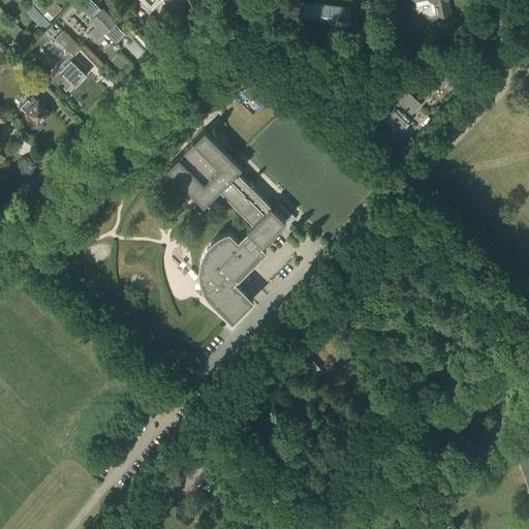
[(45,6),(47,3),(45,4),(41,0),(31,0),(29,3),(39,13),(45,6)]
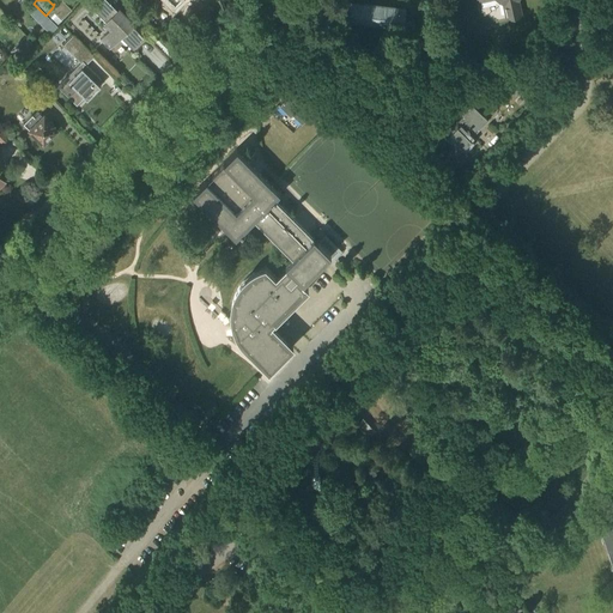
[(46,16),(48,18),(49,17),(56,24),(72,10),(61,0),(56,0),(54,4),(53,7),(46,16)]
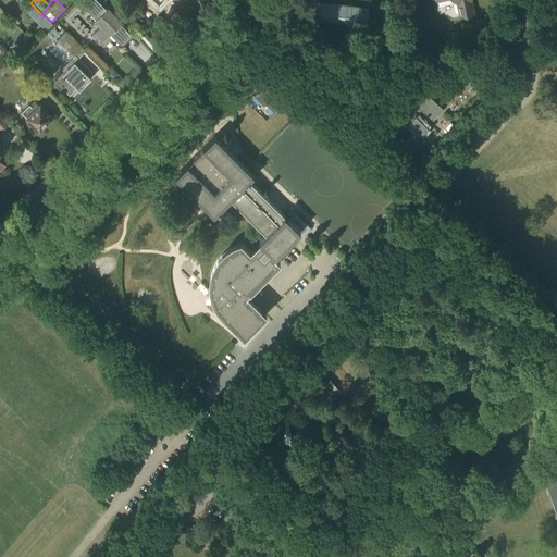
[(99,1),(97,0),(91,0),(85,8),(102,25),(91,36),(100,45),(111,34),(121,44),(131,34),(116,20),(119,17),(114,13),(112,14),(100,2),(101,2),(100,1),(99,1)]
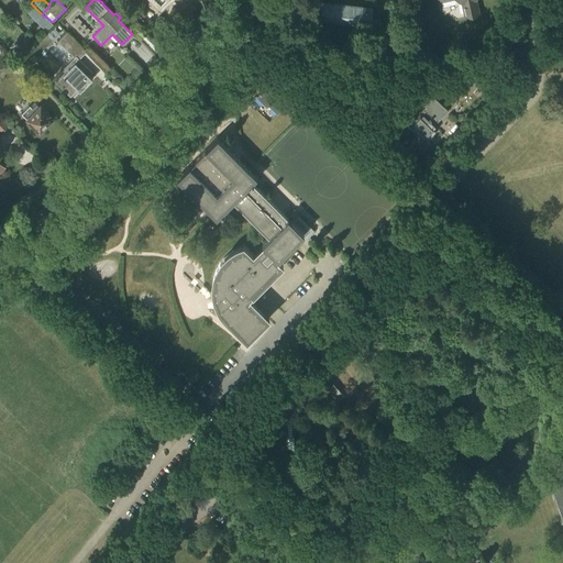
[(476,0),(440,0),(441,2),(448,0),(457,0),(462,2),(465,17),(479,13),(476,0)]
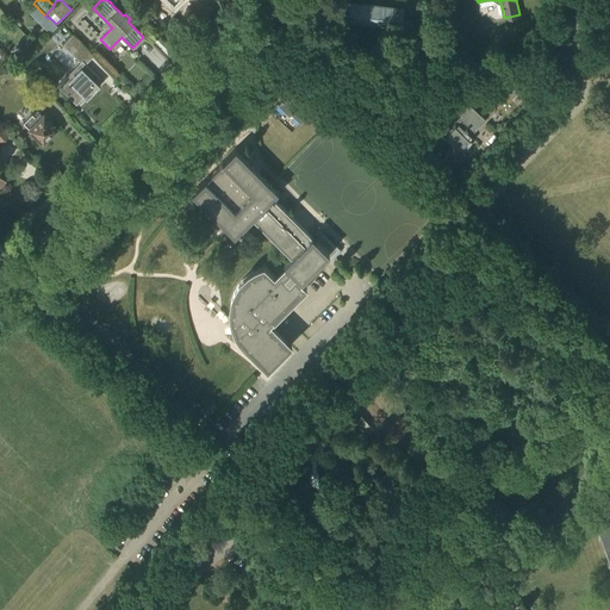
[(346,22),(392,26),(394,7),(348,1),(346,22)]
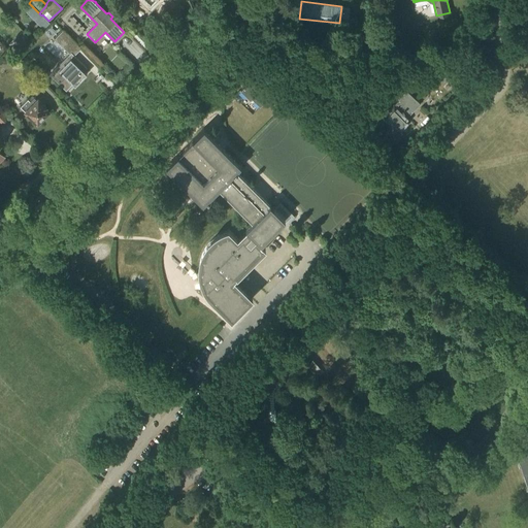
[(66,91),(73,84),(75,86),(86,74),(81,70),(85,67),(87,68),(74,56),(81,48),(63,30),(55,39),(70,55),(50,74),(66,91)]
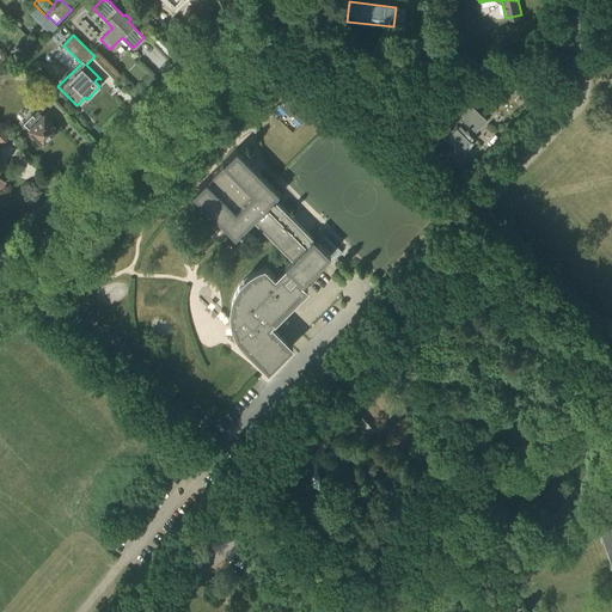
[(29,40),(13,55),(20,62),(36,47),(29,40)]
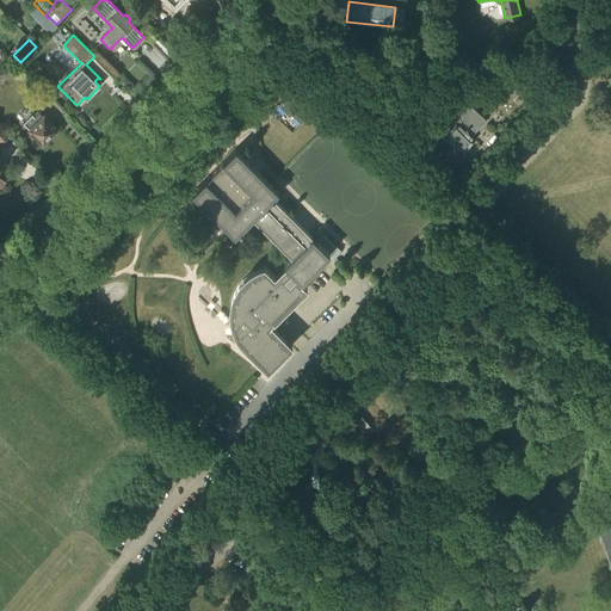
[(476,90),(492,75),(486,69),(470,84),(476,90)]
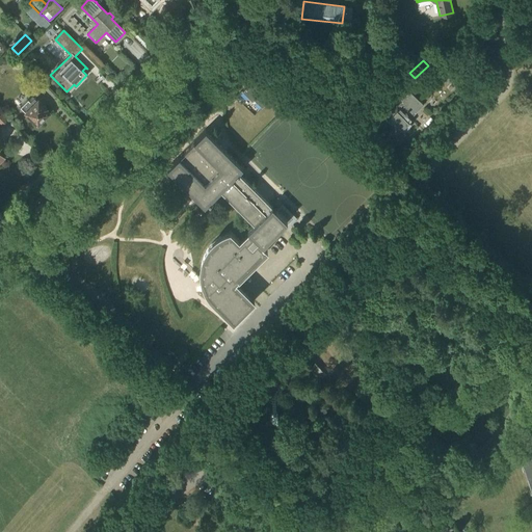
[(451,81),(457,75),(452,70),(446,75),(451,81)]
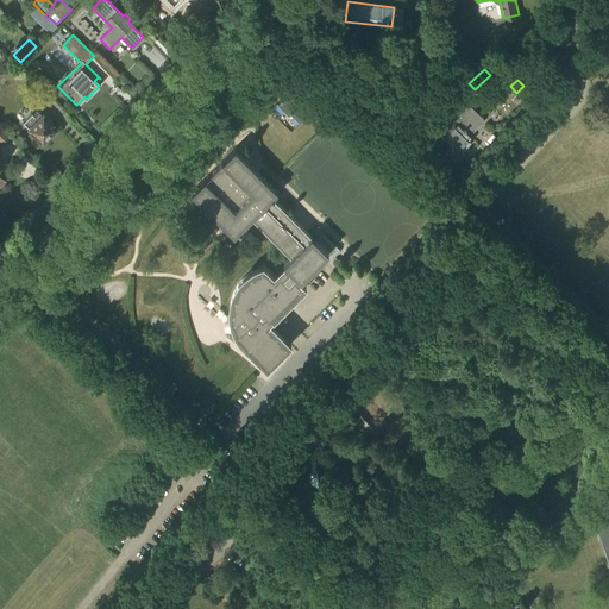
[(534,101),(546,90),(540,85),(529,95),(534,101)]
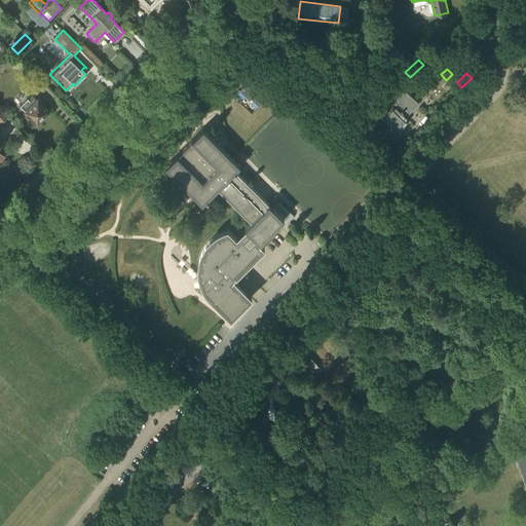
[(37,94),(45,85),(34,74),(25,82),(37,94)]
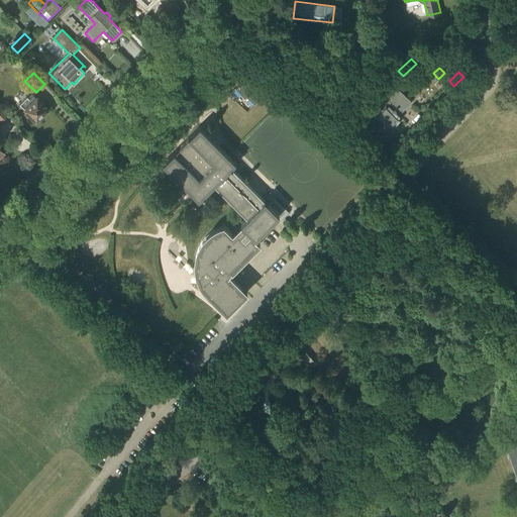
[(267,93),(249,76),(240,85),(239,84),(238,86),(239,86),(235,90),(242,96),(244,94),(247,96),(246,97),(254,105),(260,100),(264,104),(270,98),(267,94),(267,93)]
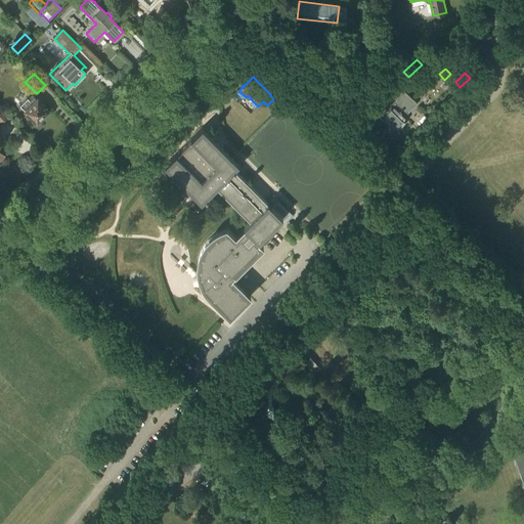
[(387,123),(412,98),(403,90),(397,96),(398,97),(391,104),(380,116),(387,123)]
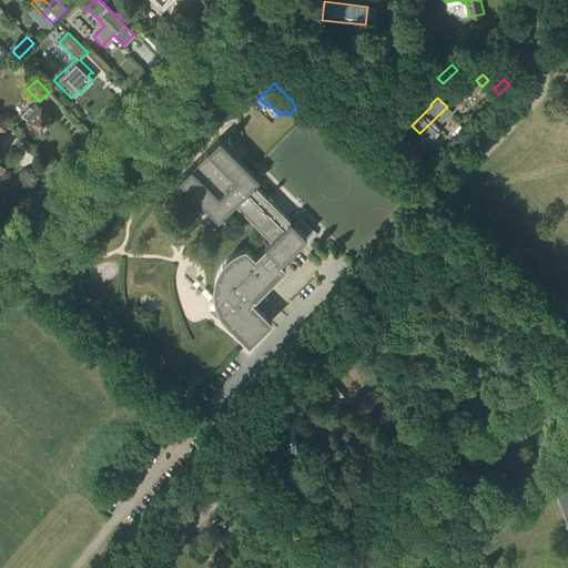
[(40,108),(37,104),(32,109),(30,107),(22,114),(40,133),(52,121),(49,117),(49,115),(41,107),(40,108)]
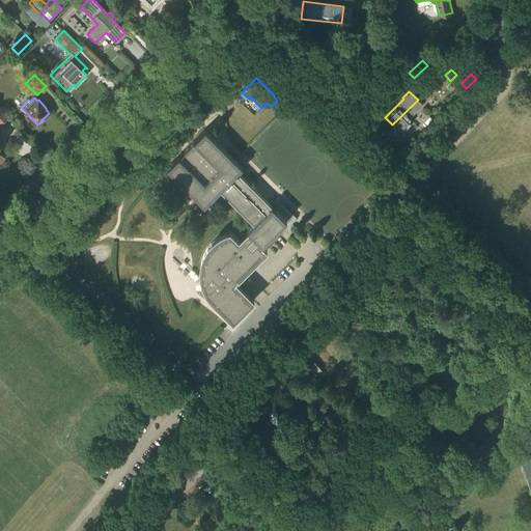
[(400,133),(413,121),(410,118),(422,105),(418,100),(392,124),(400,133)]
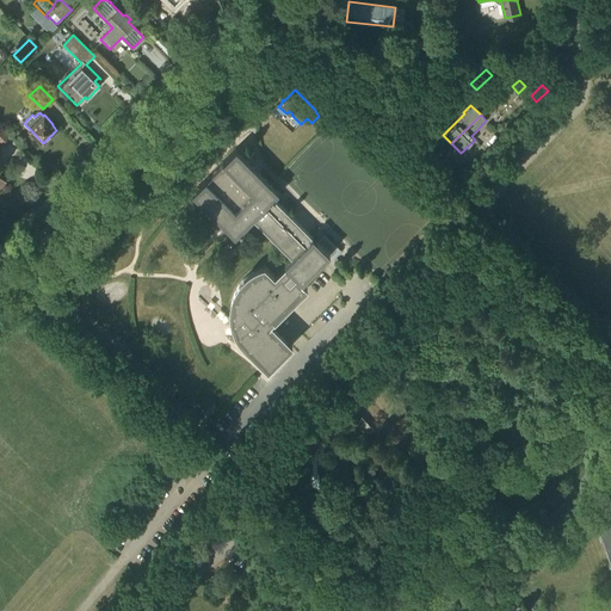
[(0,140),(6,146),(11,141),(0,129),(0,140)]
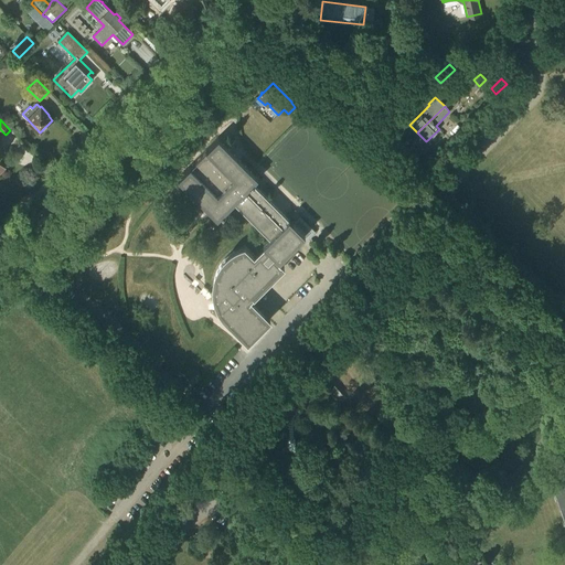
[(256,177),(219,139),(219,138),(178,178),(178,179),(179,179),(217,216),(216,217),(217,217),(234,201),(269,237),(263,244),(264,245),(254,255),(244,245),(244,246),(245,247),(242,247),(240,248),(238,249),(235,251),(232,254),(230,255),(228,256),(225,258),(224,259),(223,262),(221,265),(220,266),(219,267),(219,269),(217,270),(216,273),(216,275),(215,277),(215,279),(214,280),(214,283),(214,284),(214,287),(214,289),(214,291),(214,292),(214,295),(215,296),(220,300),(217,302),(216,302),(217,305),(217,306),(219,308),(221,310),(222,312),(223,315),(224,316),(226,318),(228,320),(248,340),(247,341),(248,341),(270,319),(269,319),(249,300),(254,295),(253,295),(283,265),(284,266),(285,265),(279,260),(287,253),(286,253),(297,242),(298,242),(305,234),(289,219),(288,219),(254,184),(255,183),(253,182),(258,178),(257,177),(256,177)]
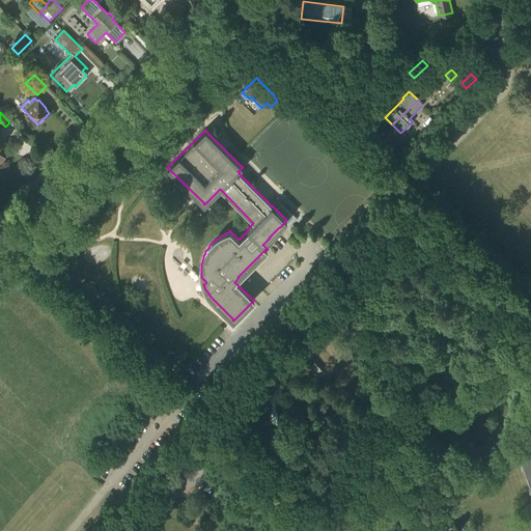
[(380,211),(373,204),(372,204),(373,205),(368,210),(367,210),(373,216),(373,215),(379,211),(380,211)]
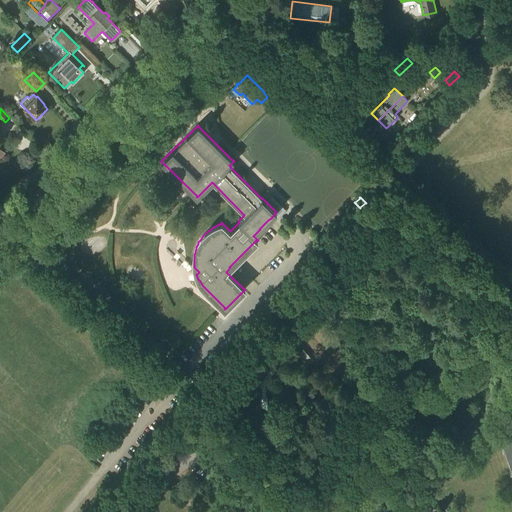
[(511,428),(508,430),(510,437),(502,439),(511,472),(511,428)]
